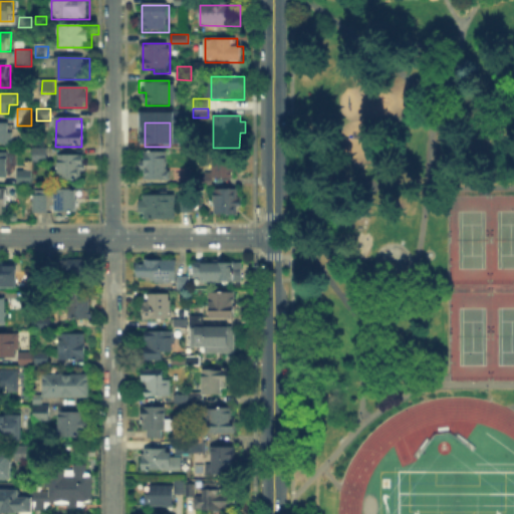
[(0,123),(8,124),(7,135),(14,135),(14,145),(7,145),(0,145),(0,123)]
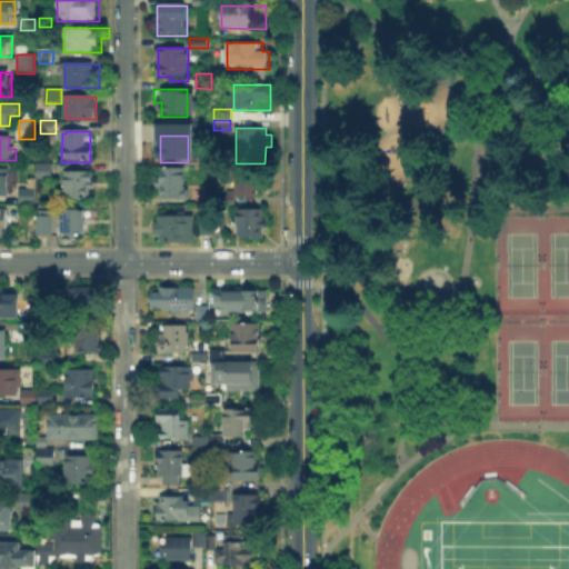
[(40,180),(40,161),(53,161),(53,180),(40,180)]
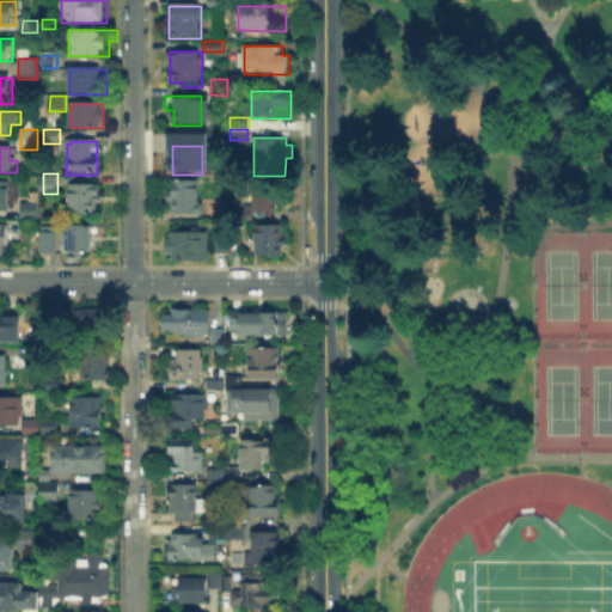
[(173,215),(173,179),(202,181),(202,215),(173,215)]
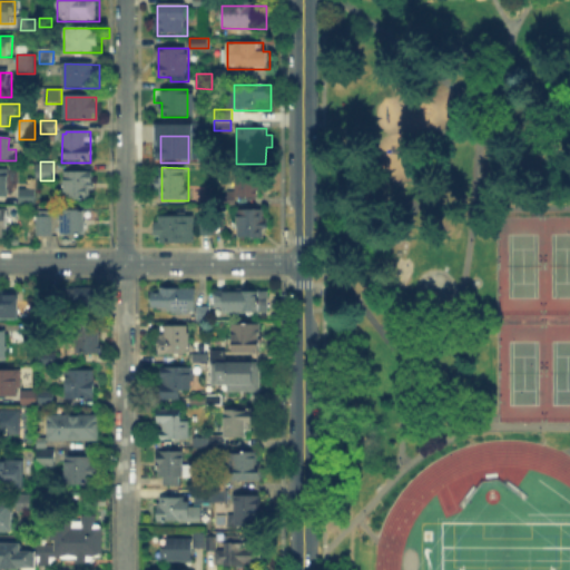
[(0,170),(9,170),(9,197),(0,197),(0,170)]
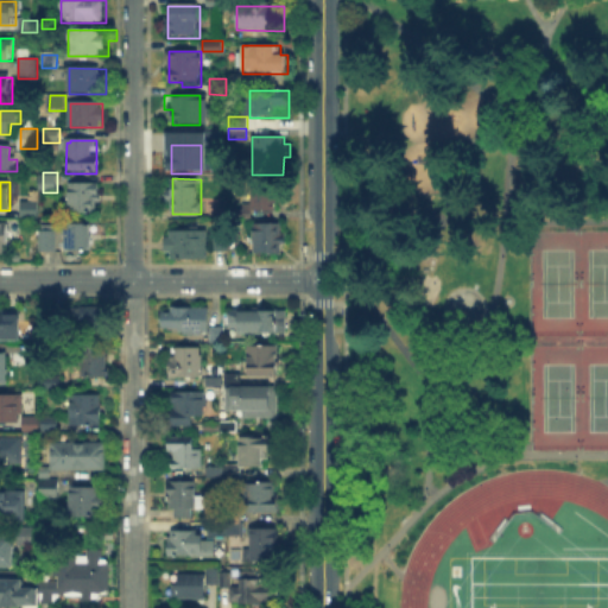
[(253,213),(253,183),(279,183),(279,213),(253,213)]
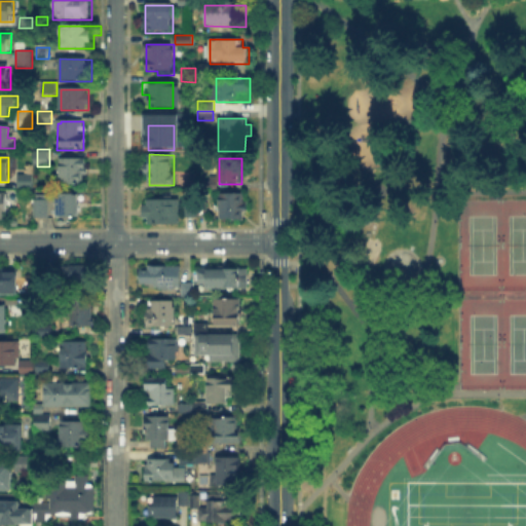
[(60,160),(87,160),(87,188),(60,188),(60,160)]
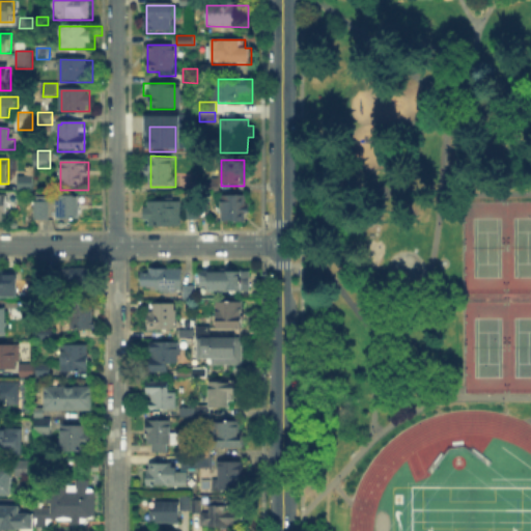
[(19,191),(19,174),(34,174),(34,191),(19,191)]
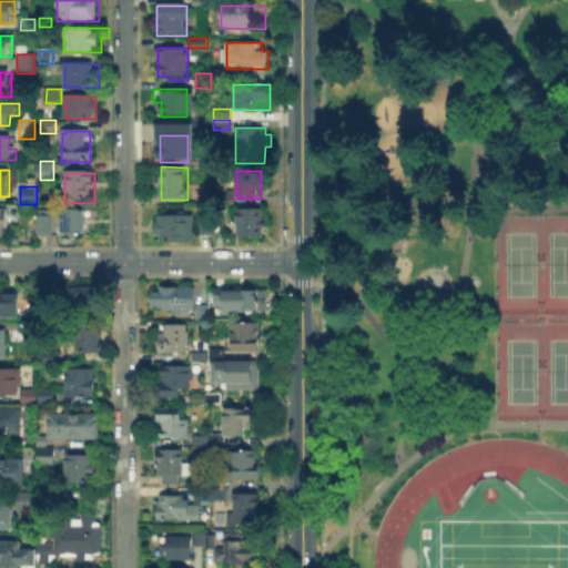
[(62,232),(62,208),(83,208),(83,232),(62,232)]
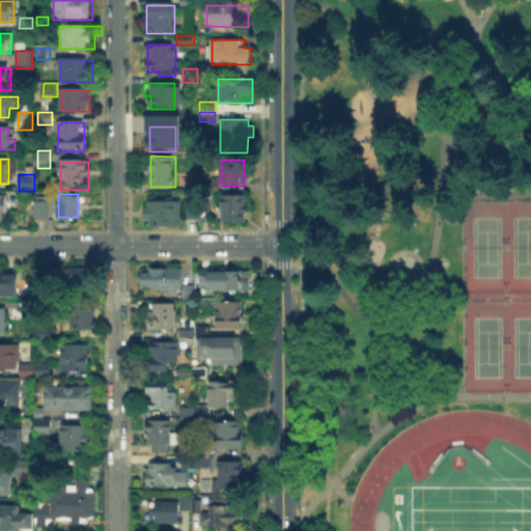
[(0,222),(0,195),(8,195),(8,222),(0,222)]
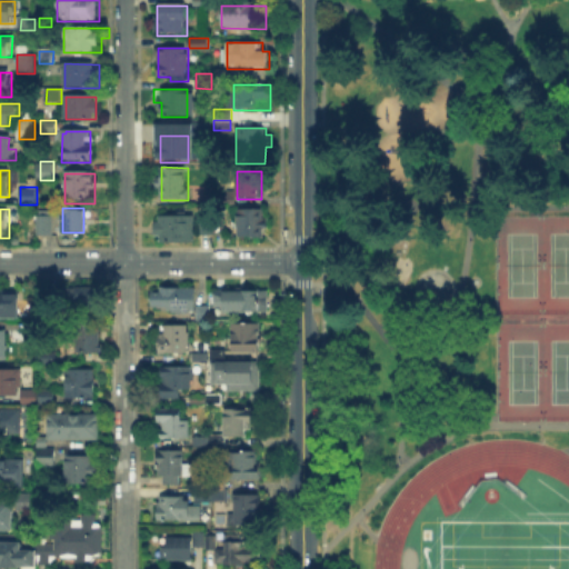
[(238,210),(266,211),(266,238),(237,238),(238,210)]
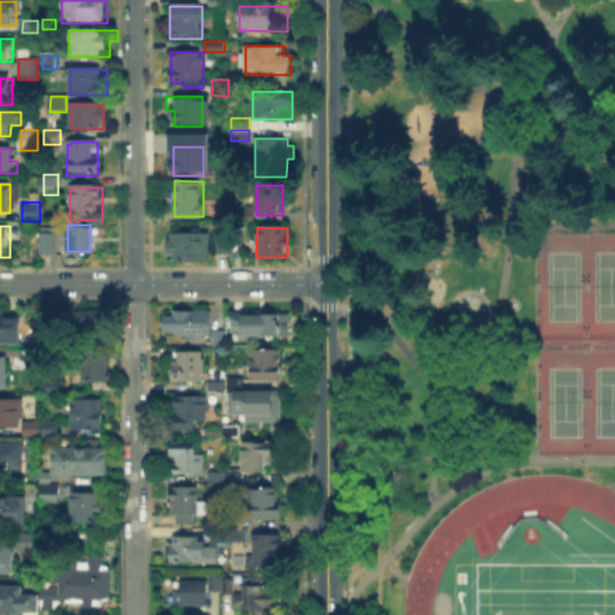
[(214,254),(215,231),(231,231),(231,254),(214,254)]
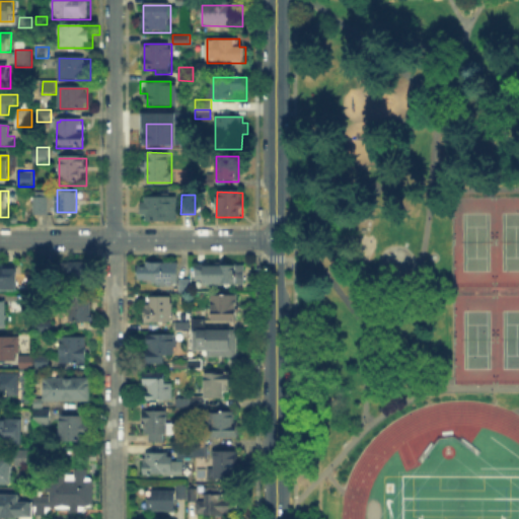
[(31,215),(32,197),(49,197),(49,215),(31,215)]
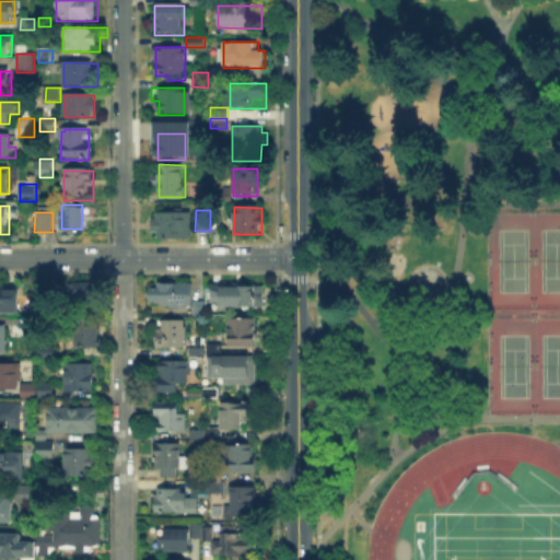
[(154,212),(191,212),(191,240),(154,238),(154,212)]
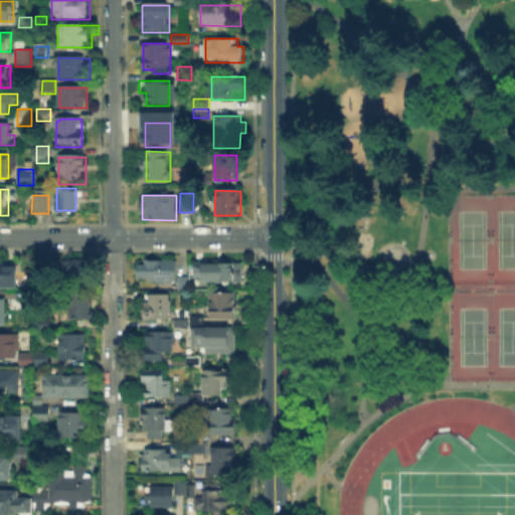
[(66,273),(66,260),(88,260),(88,273),(66,273)]
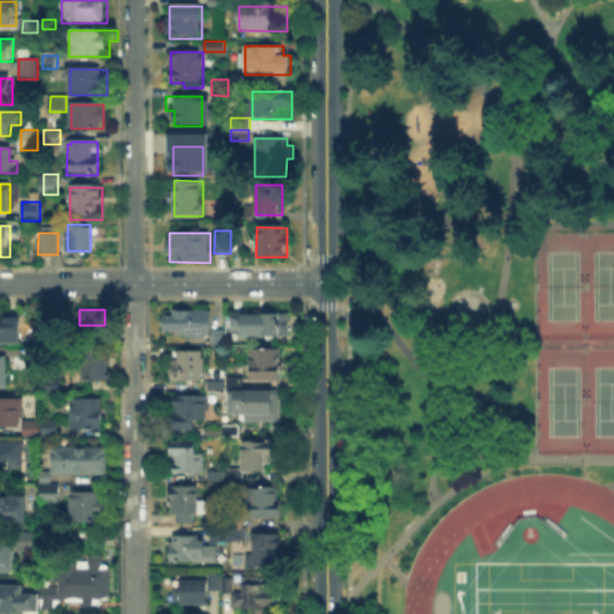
[(166,332),(166,309),(211,309),(211,332),(166,332)]
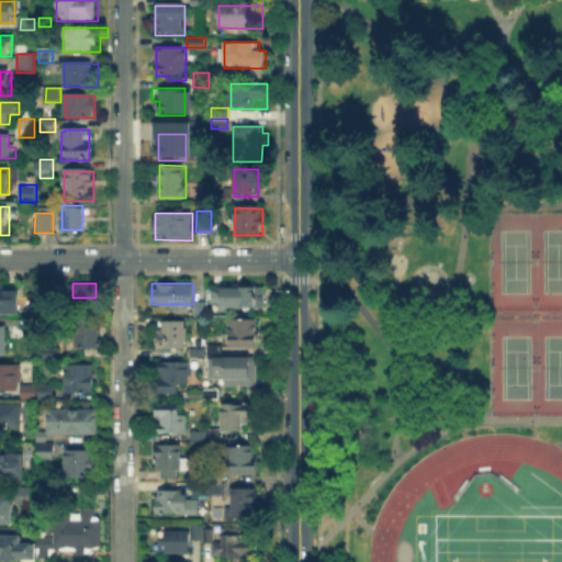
[(7,312),(0,312),(0,289),(7,289),(7,285),(17,285),(17,312),(7,312)]
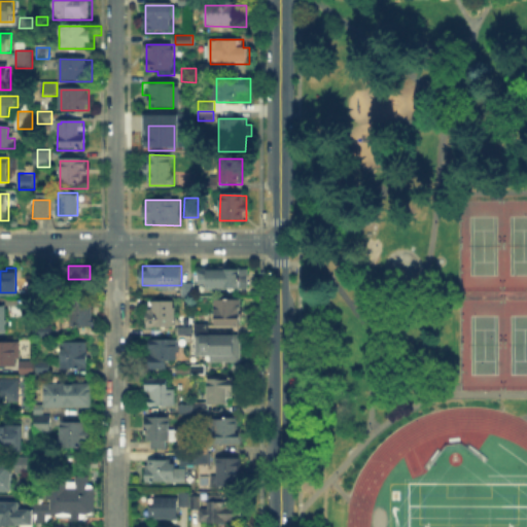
[(236,285),(236,291),(210,291),(210,285),(201,285),(201,269),(243,269),(243,285),(236,285)]
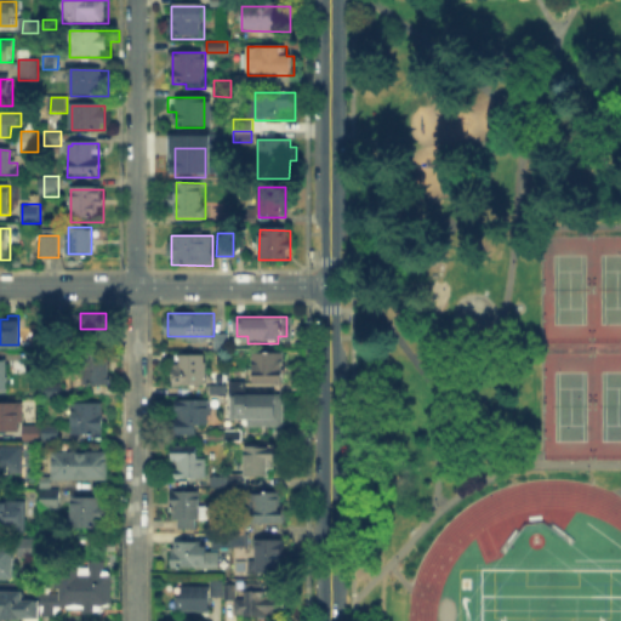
[(215,351),(215,332),(227,332),(227,351),(215,351)]
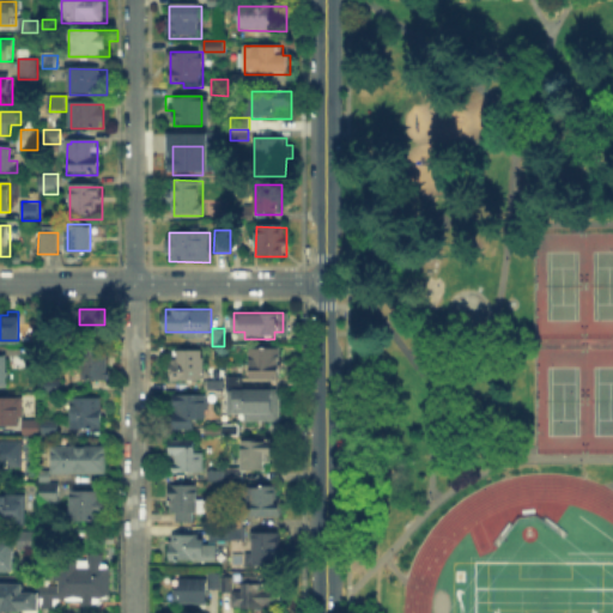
[(253,382),(254,350),(280,350),(280,382),(253,382)]
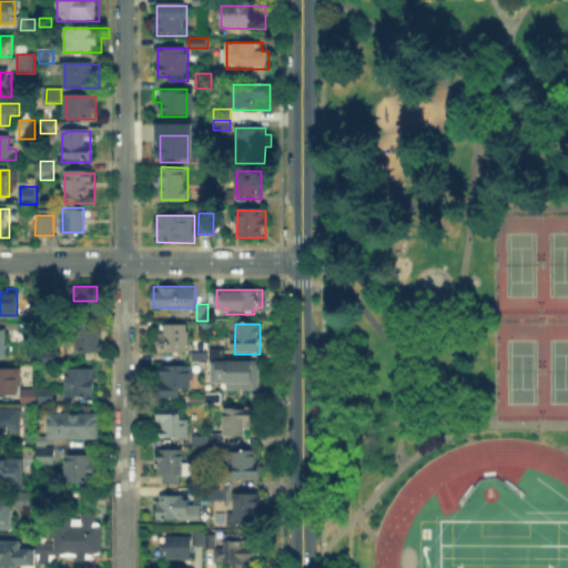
[(78,352),(79,326),(101,326),(101,352),(78,352)]
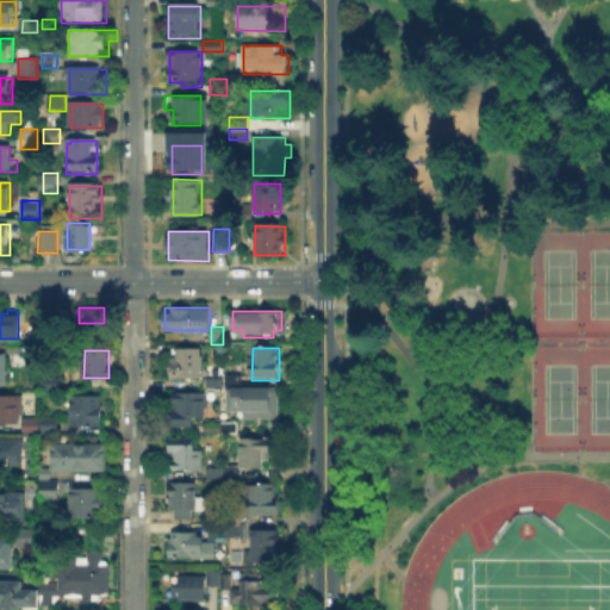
[(203,353),(203,379),(172,379),(172,353),(203,353)]
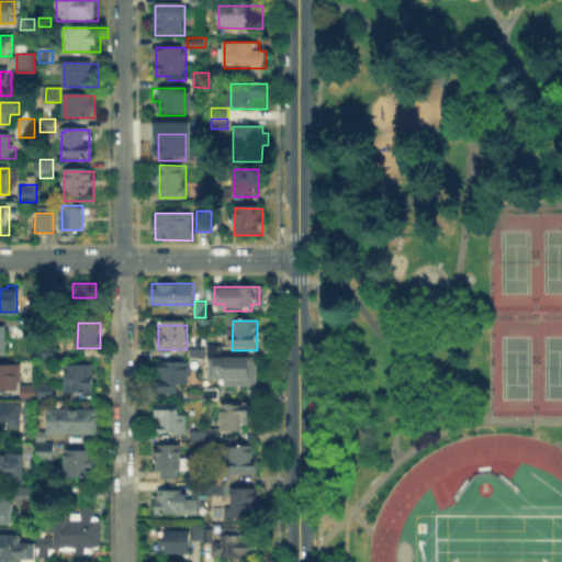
[(206,353),(206,344),(222,344),(222,353),(206,353)]
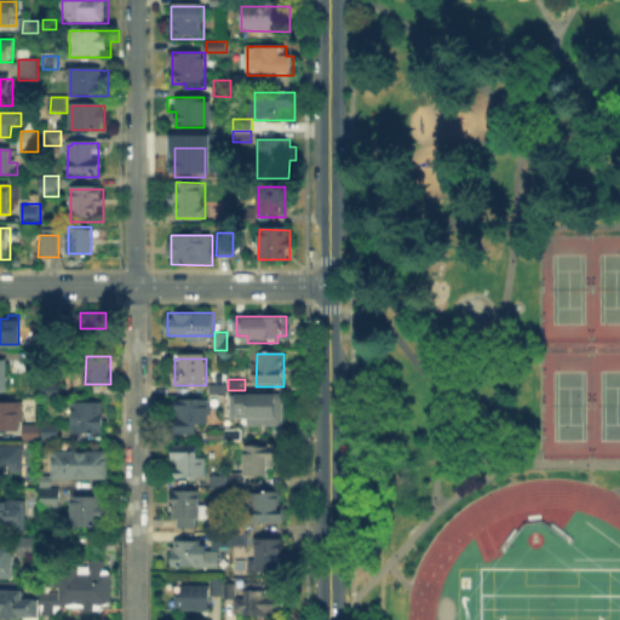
[(39,396),(39,382),(59,382),(59,396),(39,396)]
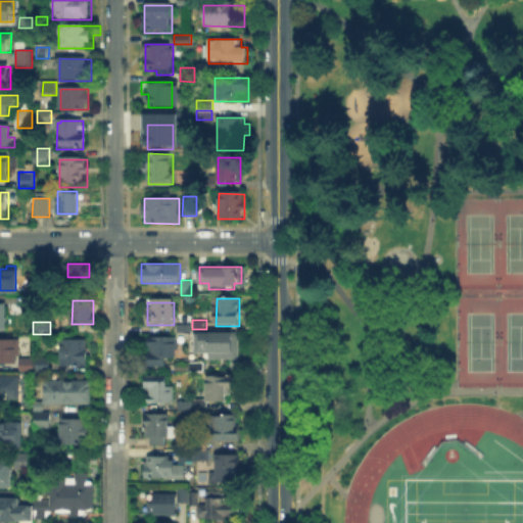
[(177,332),(177,324),(189,324),(189,332),(177,332)]
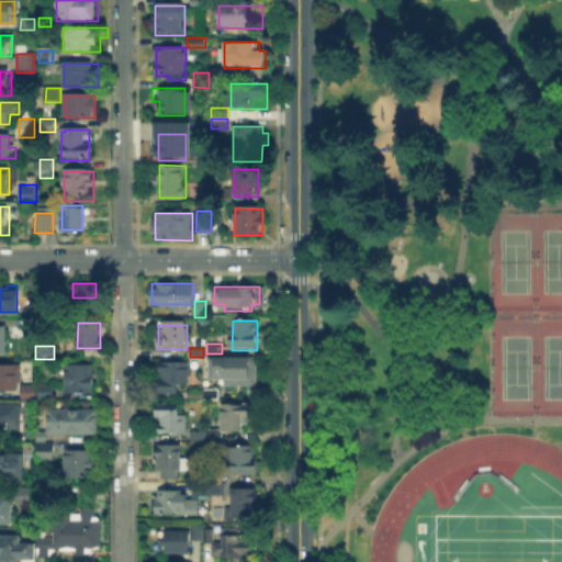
[(260,378),(260,386),(225,386),(225,381),(210,381),(211,361),(221,361),(221,358),(260,358),(260,378)]
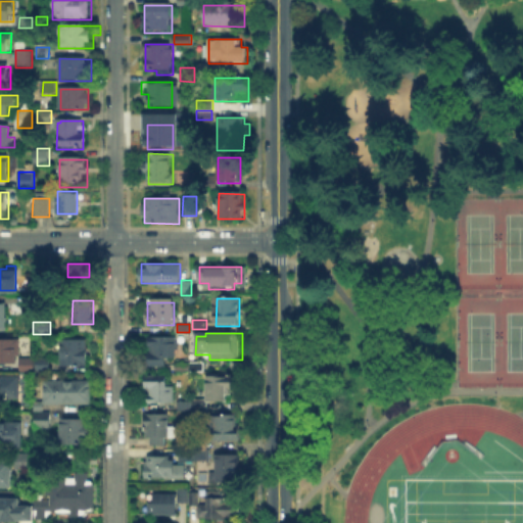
[(178,338),(177,360),(169,360),(169,367),(148,367),(148,338),(178,338)]
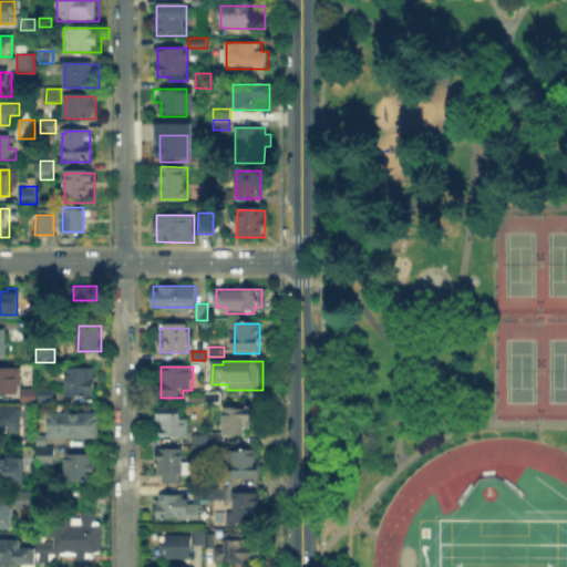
[(65,398),(65,368),(94,368),(94,398),(65,398)]
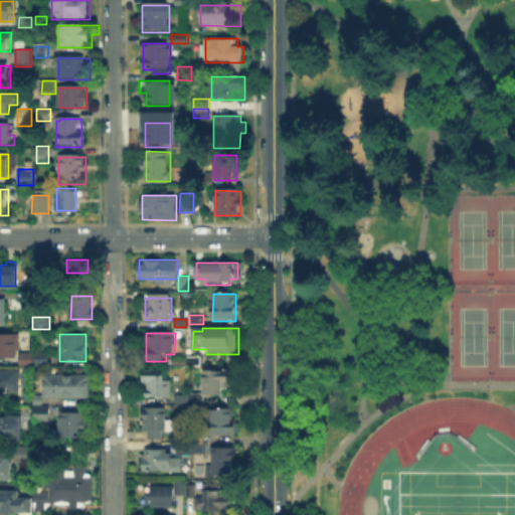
[(0,336),(19,337),(19,358),(0,358),(0,336)]
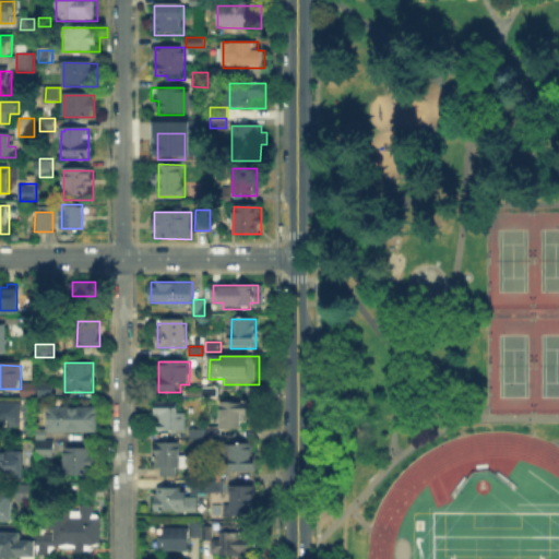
[(22,397),(22,384),(36,384),(36,397),(22,397)]
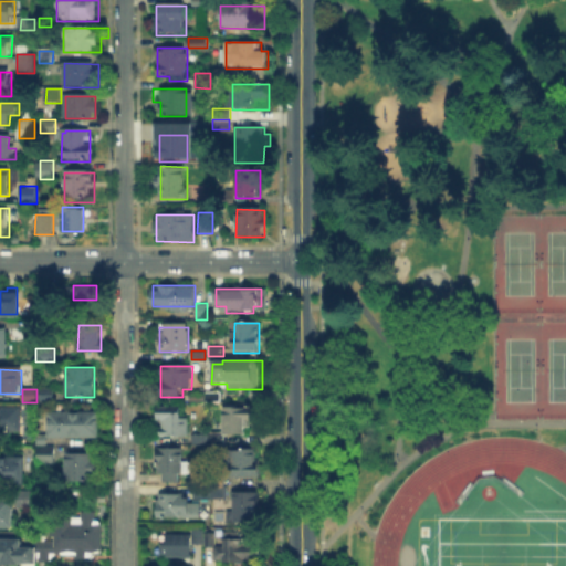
[(39,401),(39,390),(54,390),(54,401),(39,401)]
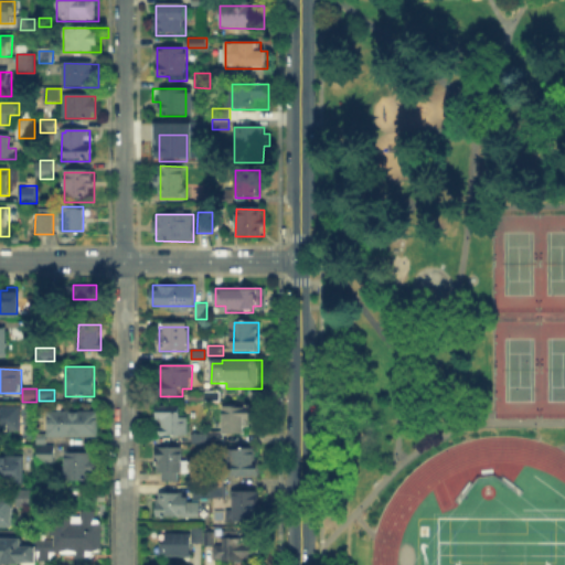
[(185,402),(185,414),(189,414),(189,436),(156,435),(156,426),(166,426),(166,415),(157,415),(157,402),(185,402)]
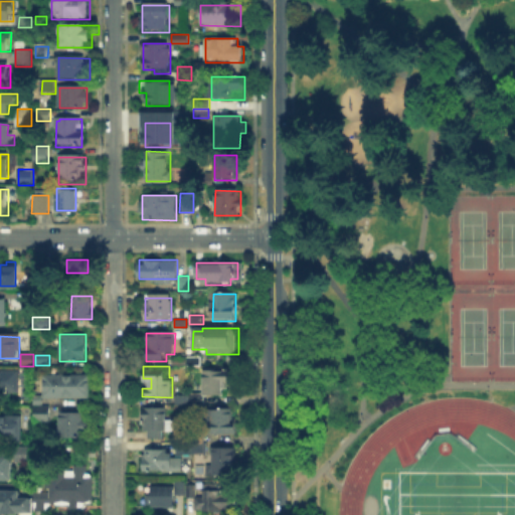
[(225,397),(202,397),(203,370),(224,370),(224,368),(236,368),(236,383),(225,383),(225,397)]
